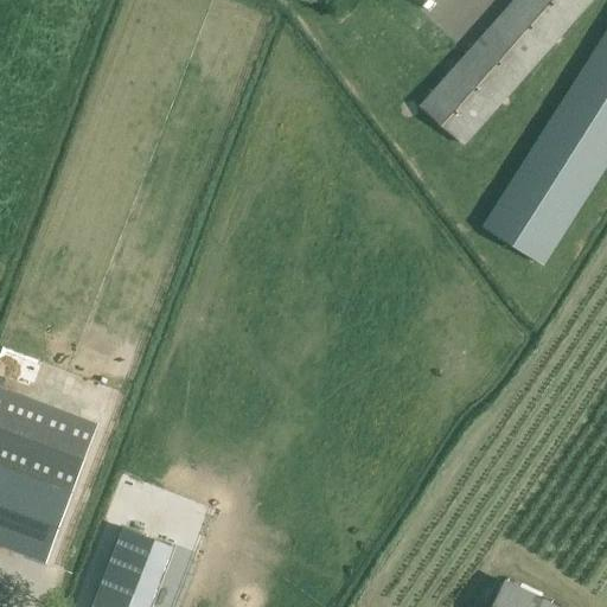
[(511,0),(419,104),(464,146),(593,0),(511,0)]
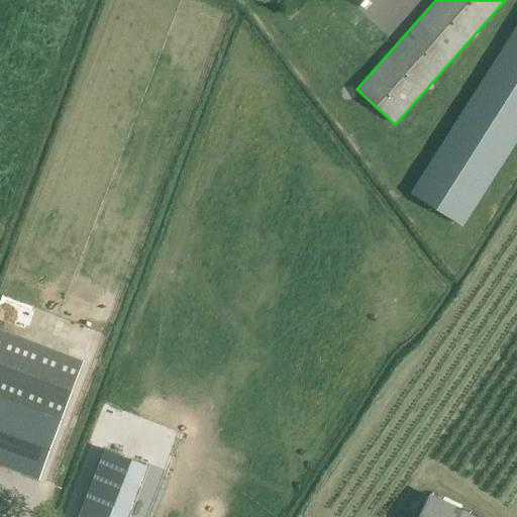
[(516,22),(428,163),(409,192),(462,226),(516,140),(516,22)]
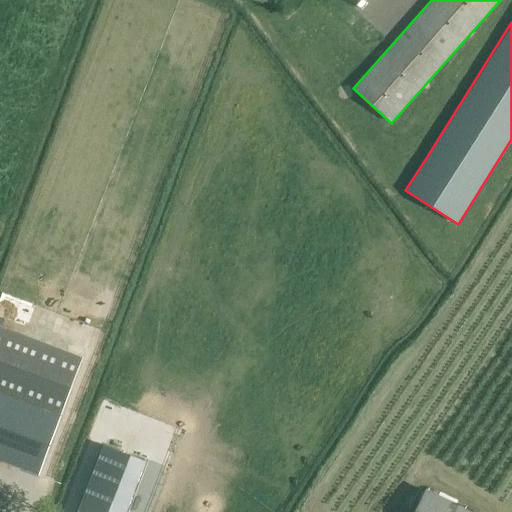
[(0,456),(40,472),(62,414),(83,357),(0,325),(0,456)]
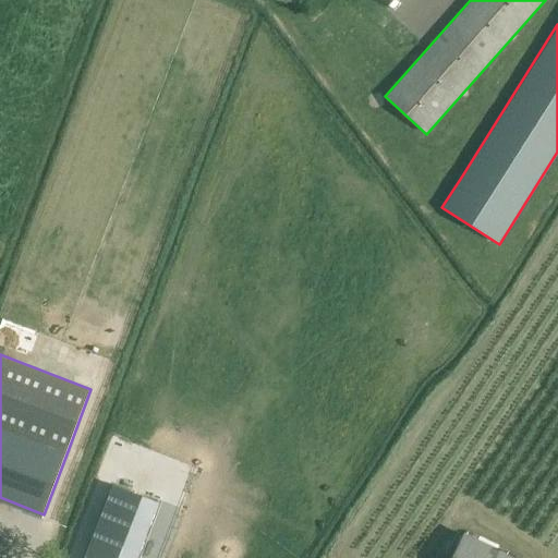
[(136,557),(159,501),(112,483),(83,557),(136,557)]
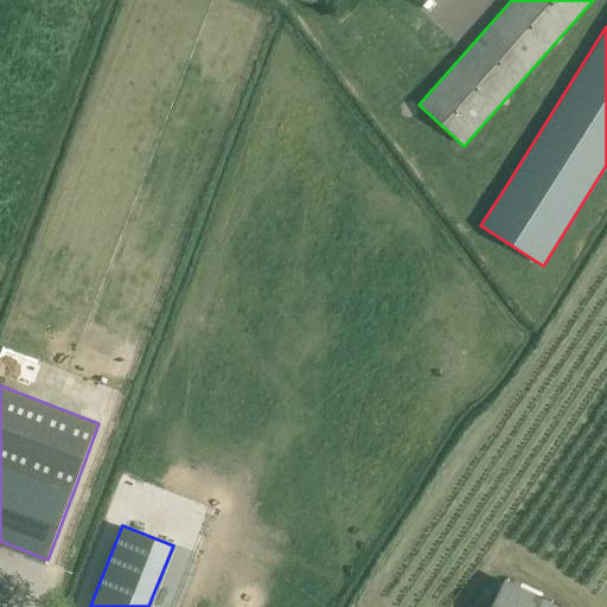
[(561,606),(505,580),(491,606),(561,606)]
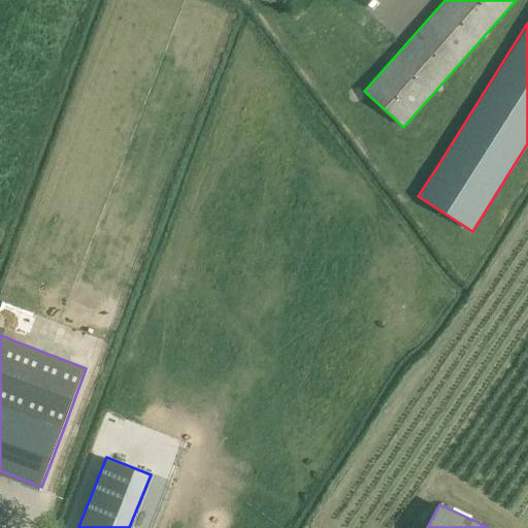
[(0,527),(5,527),(10,516),(0,512),(0,527)]
